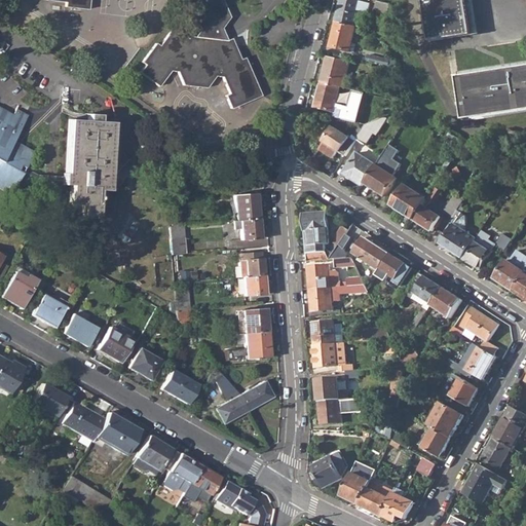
[(40,0),(41,1),(64,3),(64,6),(85,9),(86,0),(40,0)]
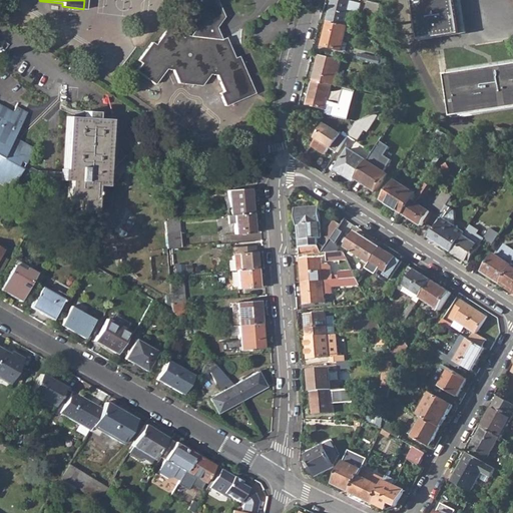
[(180,0),(193,31),(187,39),(183,35),(181,38),(167,27),(153,45),(150,43),(137,60),(136,61),(140,64),(134,71),(153,85),(162,72),(169,72),(176,85),(199,87),(207,76),(208,74),(215,74),(216,78),(221,90),(217,92),(222,105),(252,93),(249,85),(237,56),(233,58),(224,37),(218,39),(213,28),(221,17),(214,0),(180,0)]
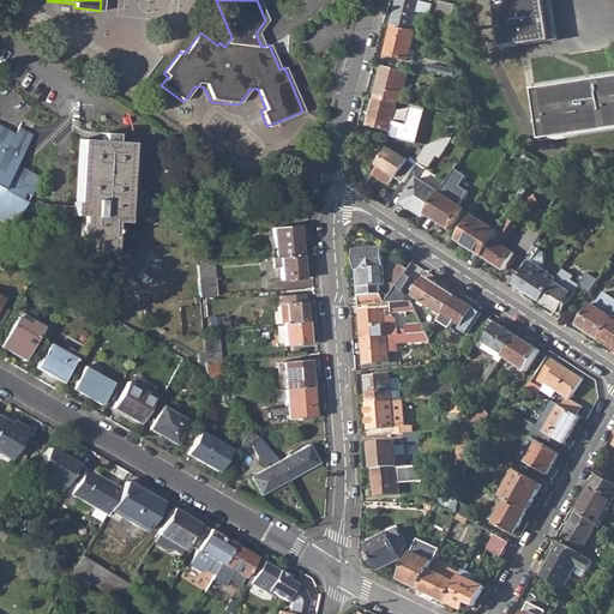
[(397,0),(392,26),(414,31),(419,12),(431,14),(432,6),(407,0),(397,0)]
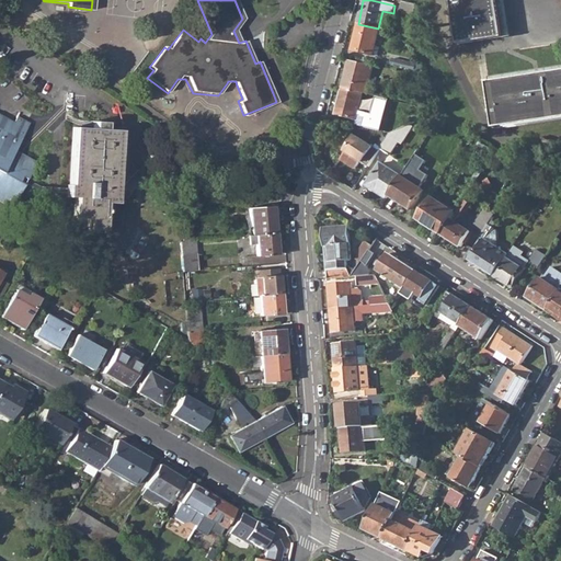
[(449,0),(457,44),(502,37),(495,0),(449,0)]
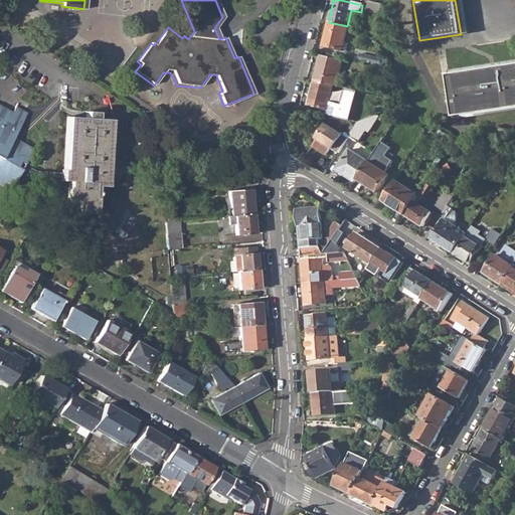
[(455,0),(461,34),(468,32),(462,0),(455,0)]
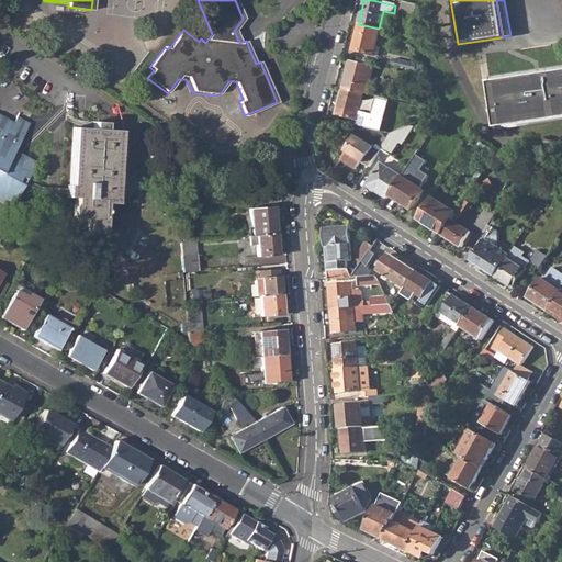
[(419,6),(405,1),(403,10),(417,13),(419,6)]
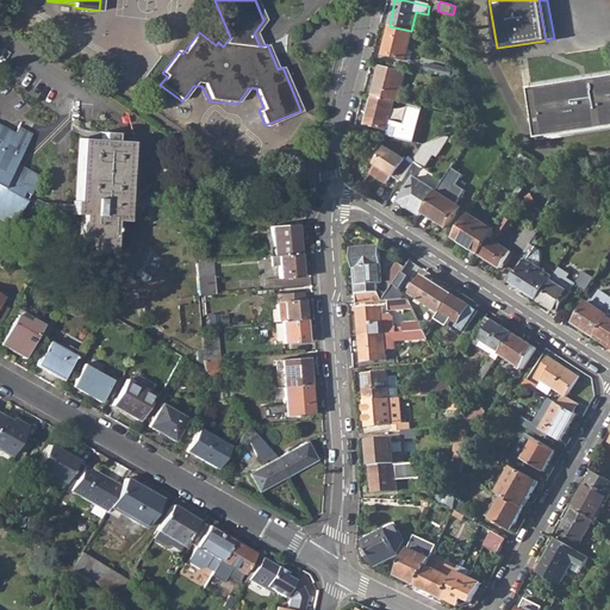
[(383,55),(406,61),(414,32),(411,31),(390,26),(383,55)]
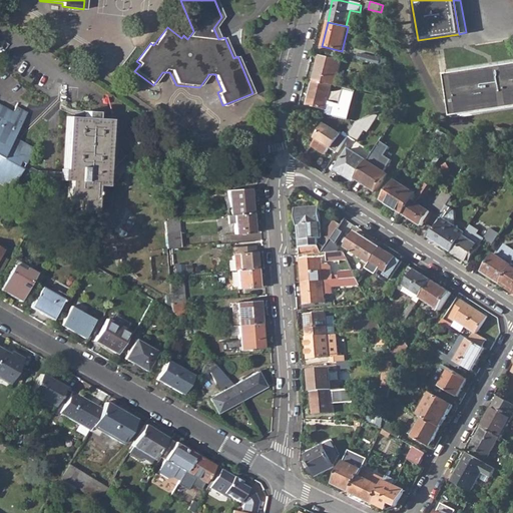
[(359,60),(390,67),(387,60),(360,53),(359,60)]
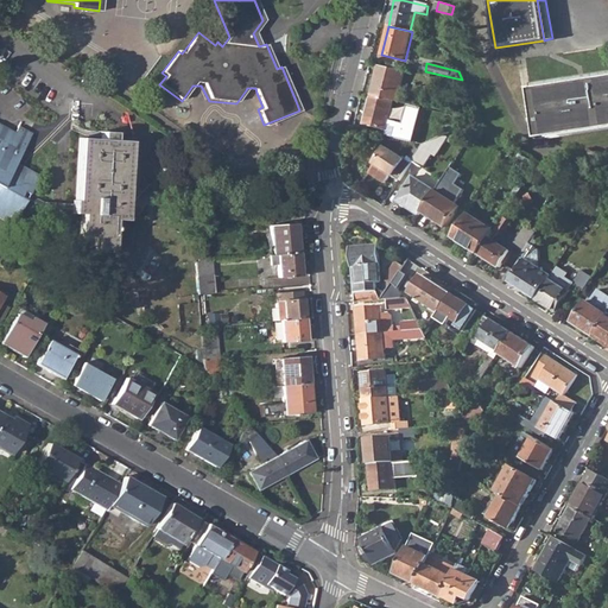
[(393,101),(398,101),(404,74),(378,67),(371,95),(393,101)]
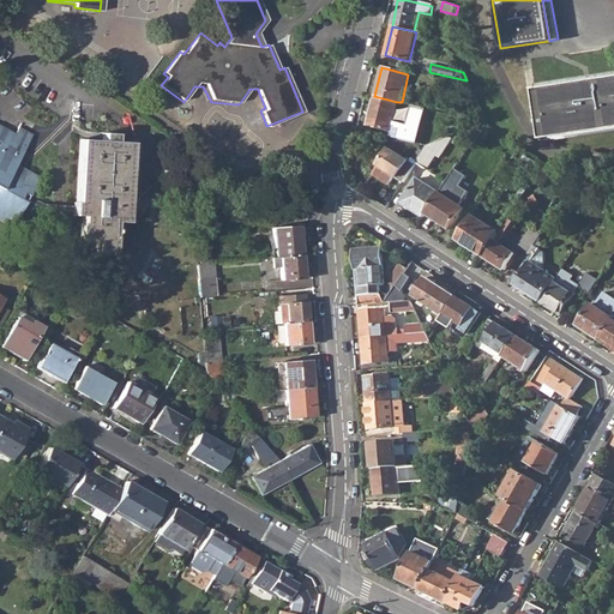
[(613,78),(535,90),(543,142),(613,130),(613,78)]
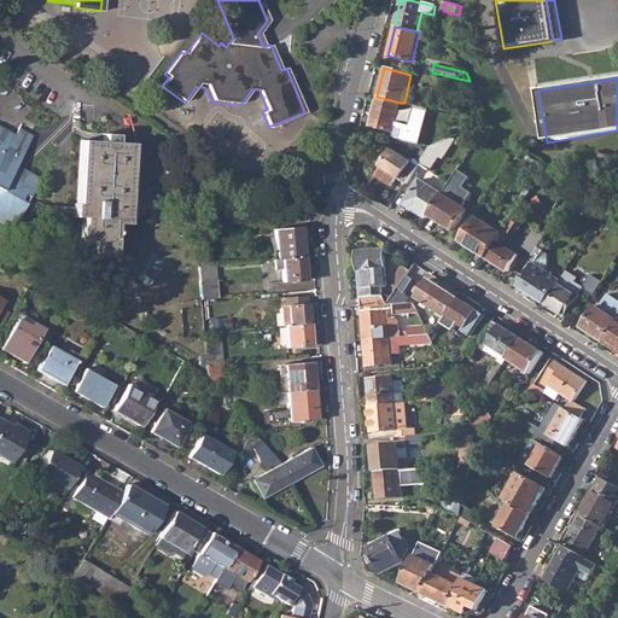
[(392,132),(392,130),(396,118),(400,103),(377,97),(369,126),(392,132)]
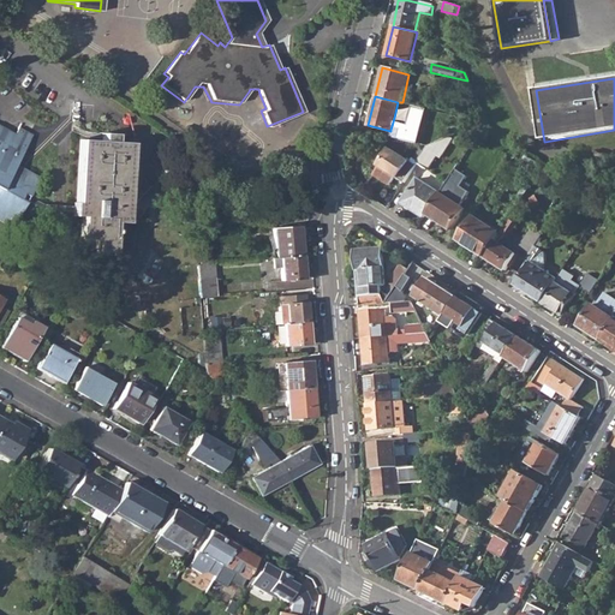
[(400,119),(394,118),(390,130),(398,132),(400,119)]
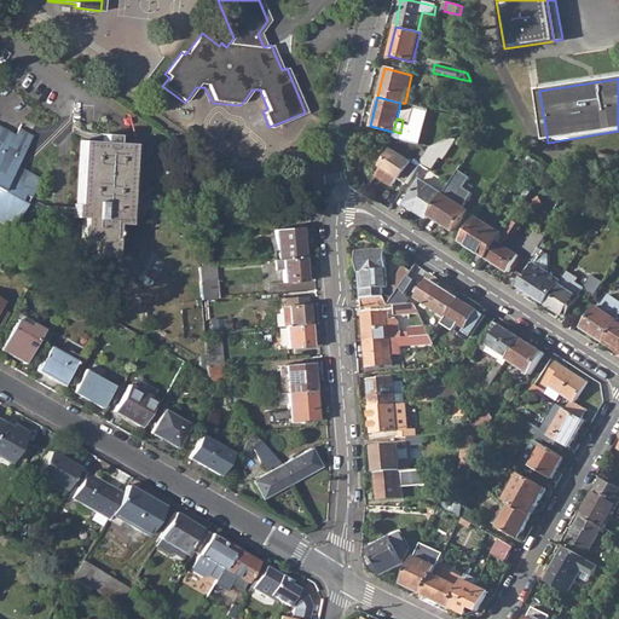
[(423,145),(431,148),(457,136),(455,127),(434,136),(424,140),(423,145)]
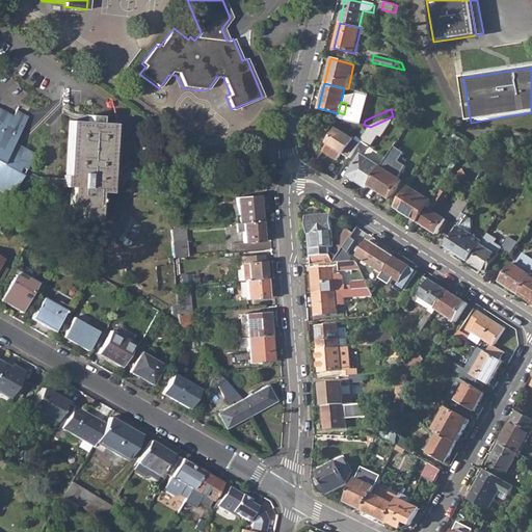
[(0,192),(7,196),(31,154),(11,142),(26,117),(14,110),(9,116),(0,110),(0,192)]
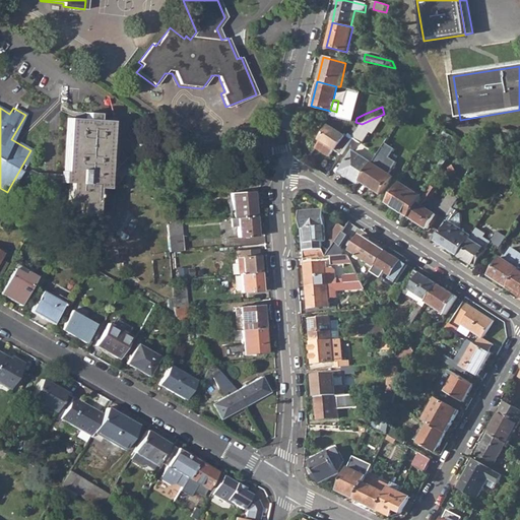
[(79,211),(93,212),(95,188),(106,188),(111,121),(98,120),(98,113),(86,112),(85,119),(67,118),(64,160),(63,171),(60,171),(59,181),(68,182),(66,201),(80,202),(79,211)]
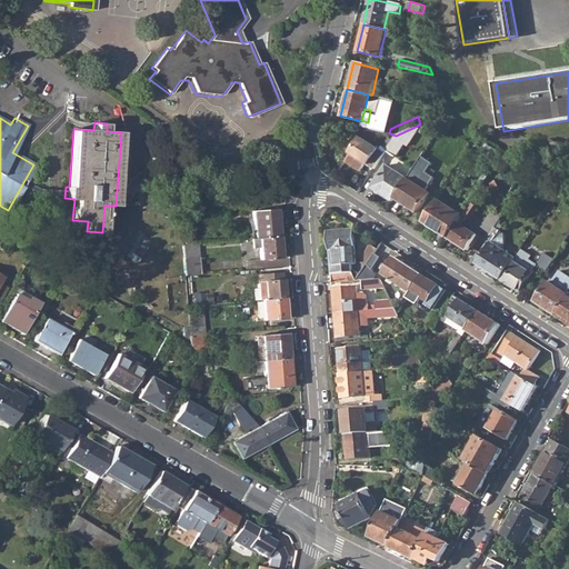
[(406,142),(396,136),(386,151),(396,158),(406,142)]
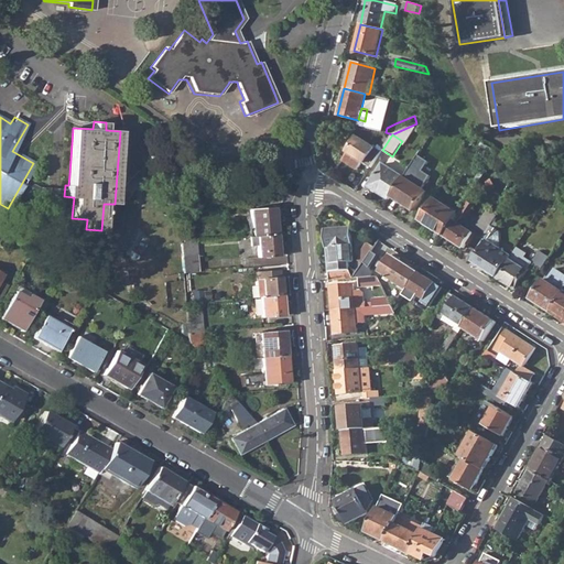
[(362,163),(365,164),(375,149),(358,138),(347,153),(348,153),(362,163)]
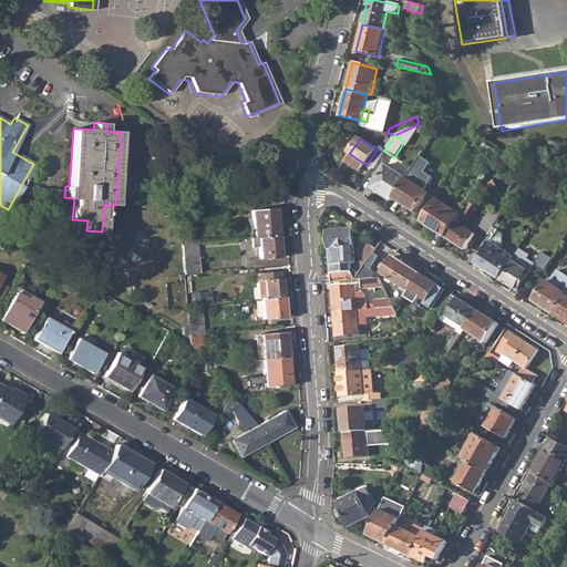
[(491,154),(500,158),(503,154),(494,148),(491,154)]
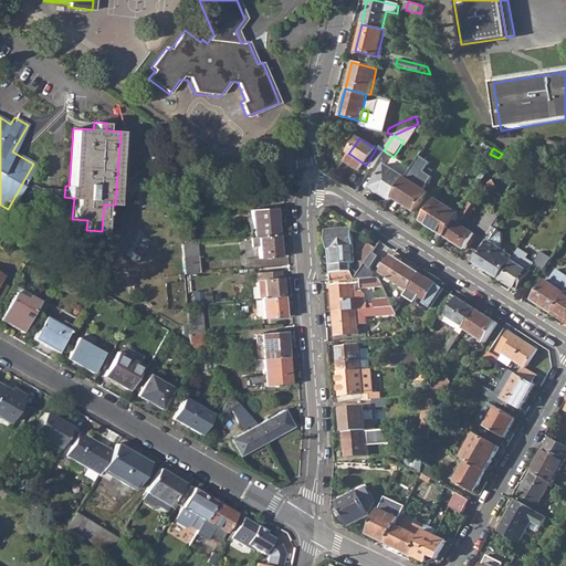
[(381,154),(376,149),(366,165),(371,168),(381,154)]
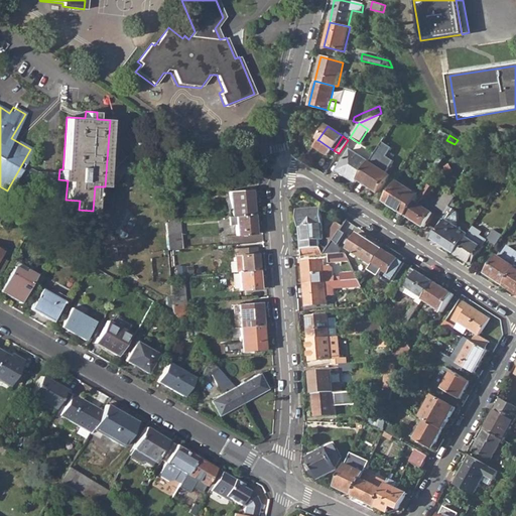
[(332,149),(318,140),(314,145),(328,154),(332,149)]
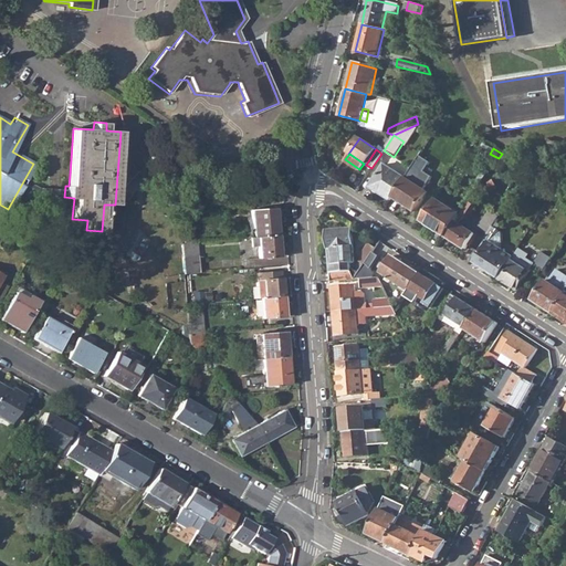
[(420,155),(408,177),(428,187),(433,175),(427,171),(432,160),(420,155)]
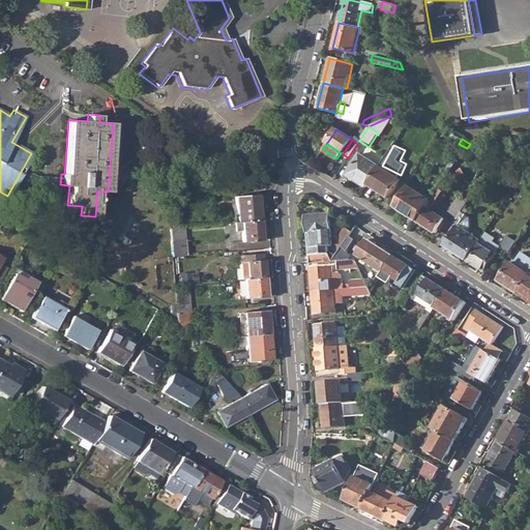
[(354,181),(365,187),(367,185),(380,166),(360,154),(348,172),(356,177),(354,181)]
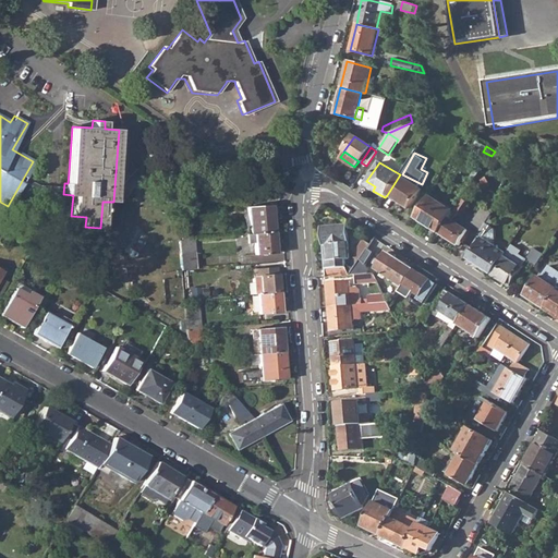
[(387,195),(409,209),(422,191),(400,174),(387,195)]
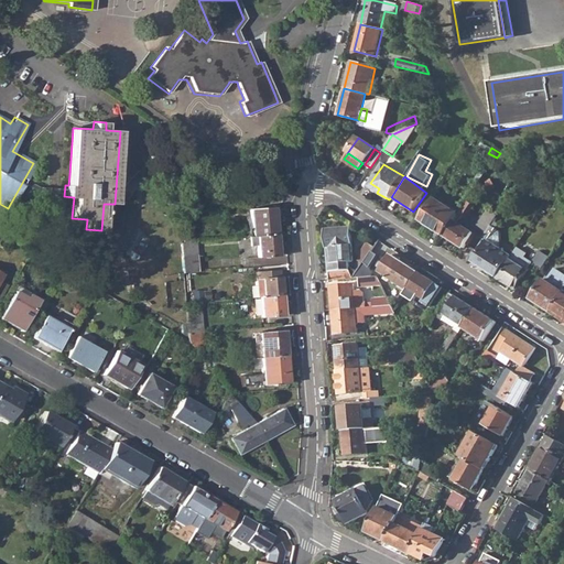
[(422,221),(444,236),(455,220),(458,215),(435,199),(422,221)]
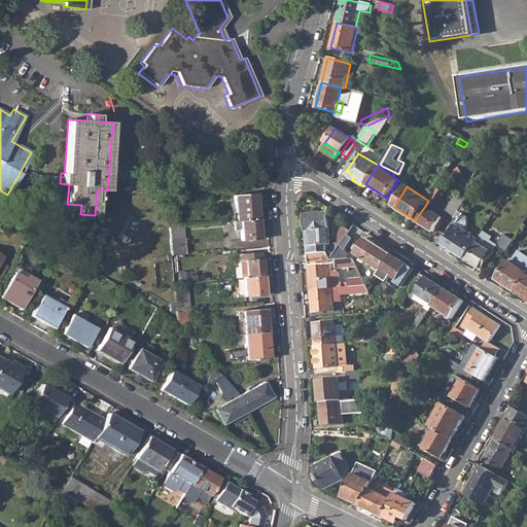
[(435,204),(446,192),(440,187),(430,199),(435,204)]
